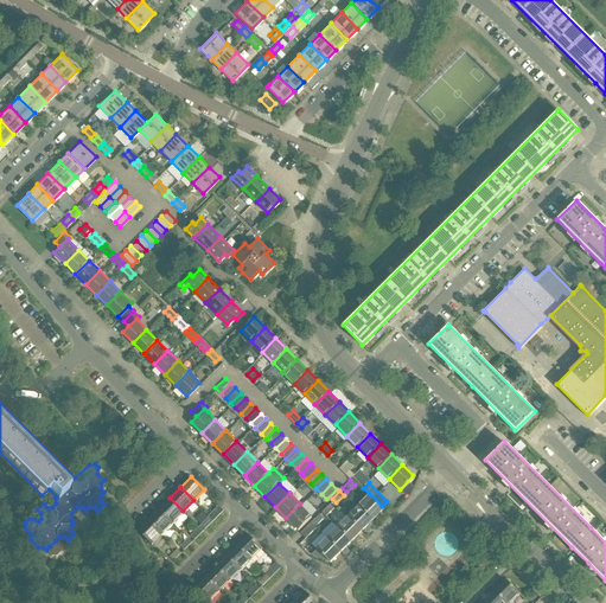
[(369,493),(358,504),(371,518),(382,507),(382,506),(369,493)]
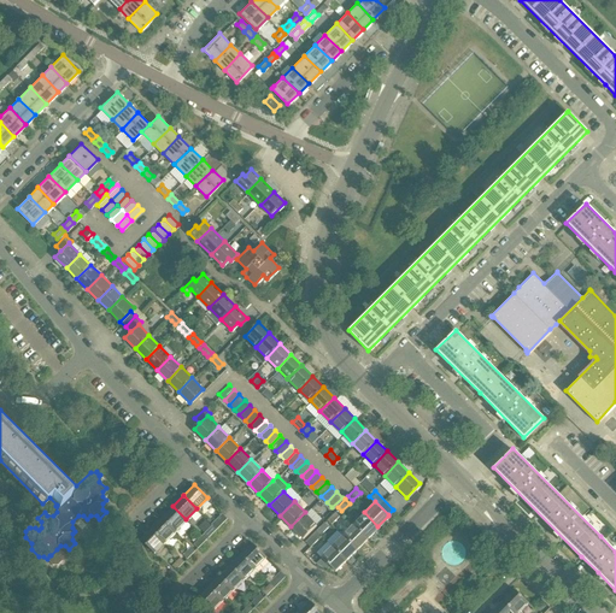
[(172,506),(162,517),(175,530),(186,519),(172,506)]
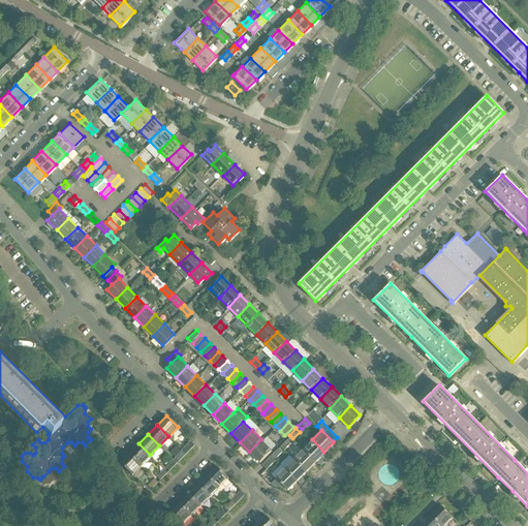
[(280,444),(283,447),(290,440),(286,437),(280,444)]
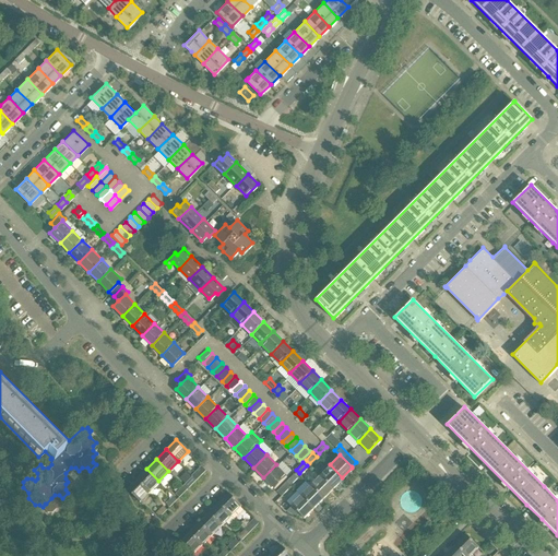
[(205,468),(200,463),(190,473),(191,474),(196,477),(205,468)]
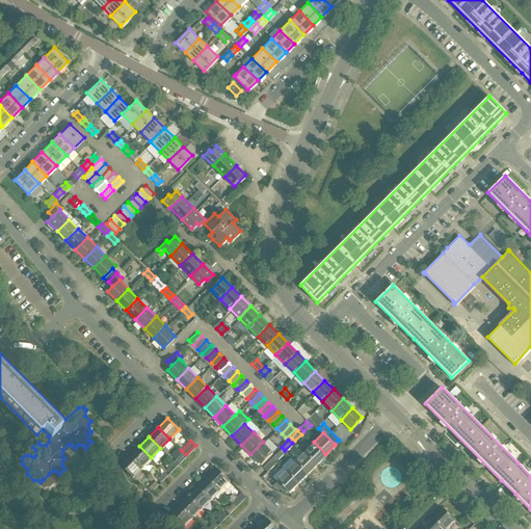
[(263,442),(250,454),(260,464),(272,451),(263,442)]
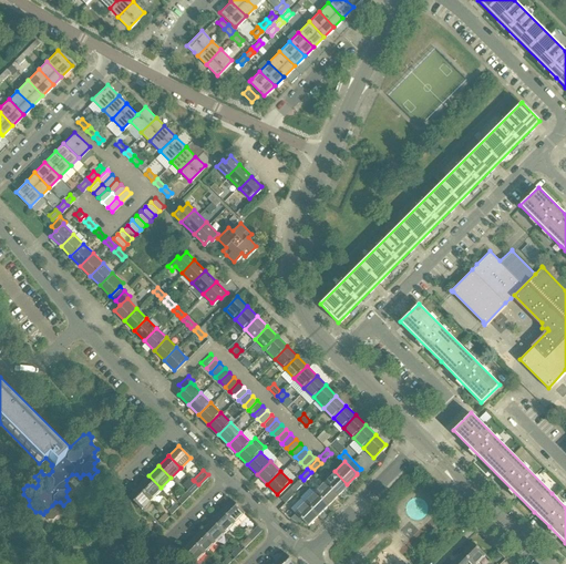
[(335,471),(325,481),(337,494),(347,484),(335,471)]
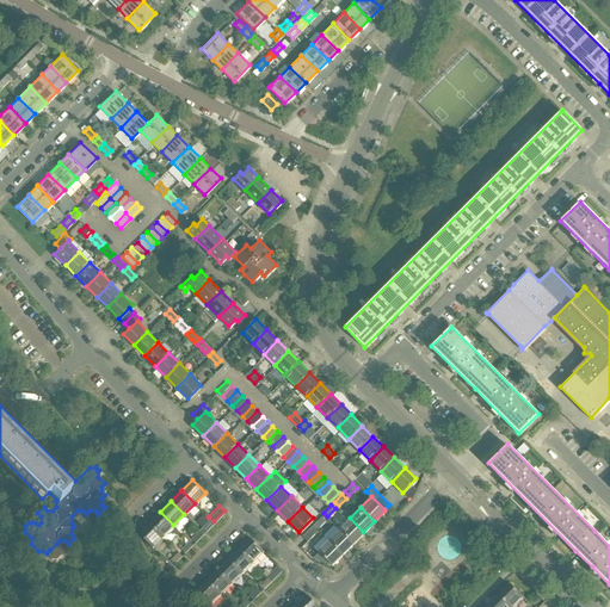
[(160,512),(149,522),(162,536),(173,525),(160,512)]
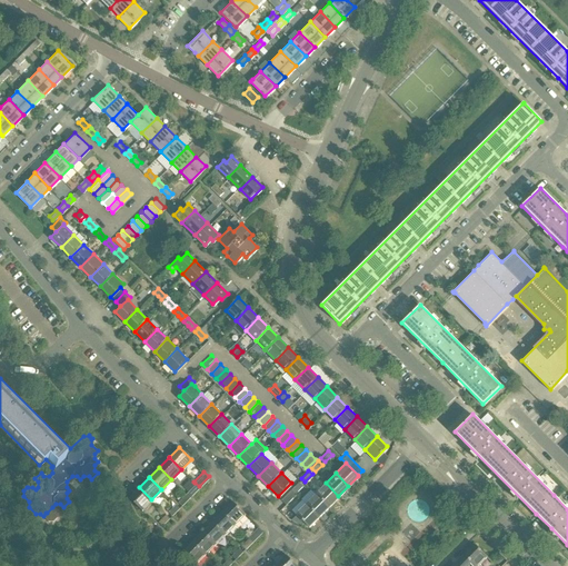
[(291,488),(295,492),(302,484),(299,480),(291,488)]
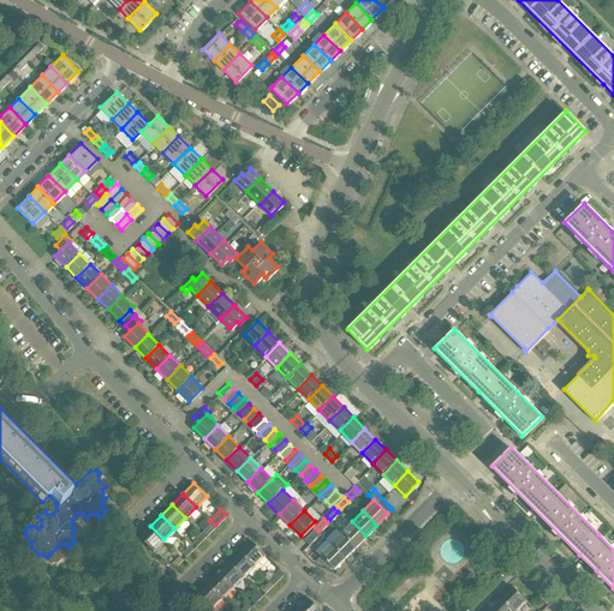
[(202,528),(207,533),(215,525),(210,521),(202,528)]
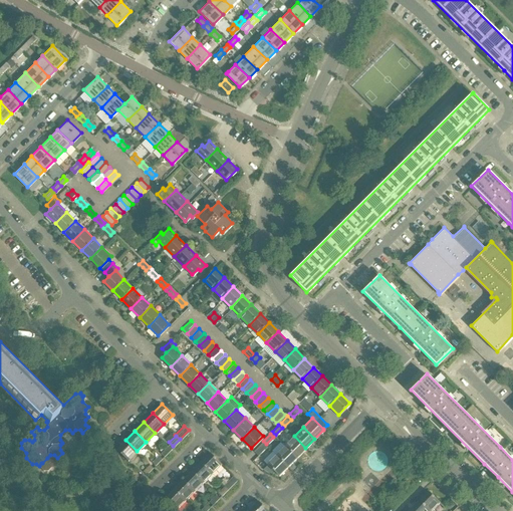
[(294,436),(285,445),(296,457),(305,448),(294,436)]
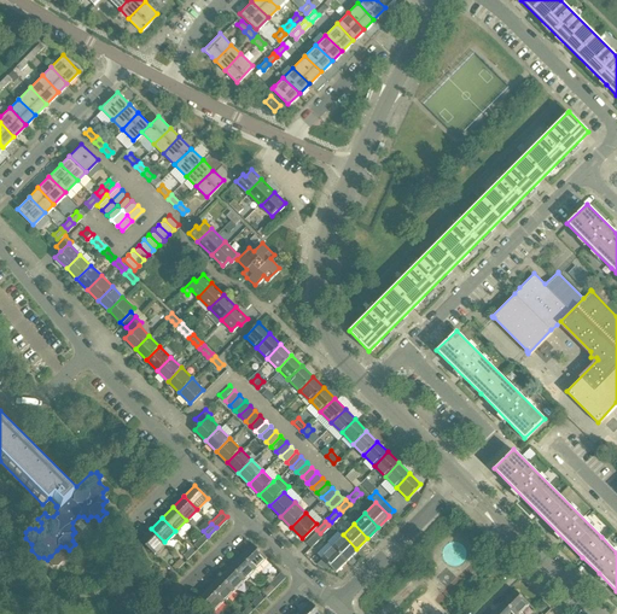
[(164,542),(151,528),(140,539),(153,553),(164,542)]
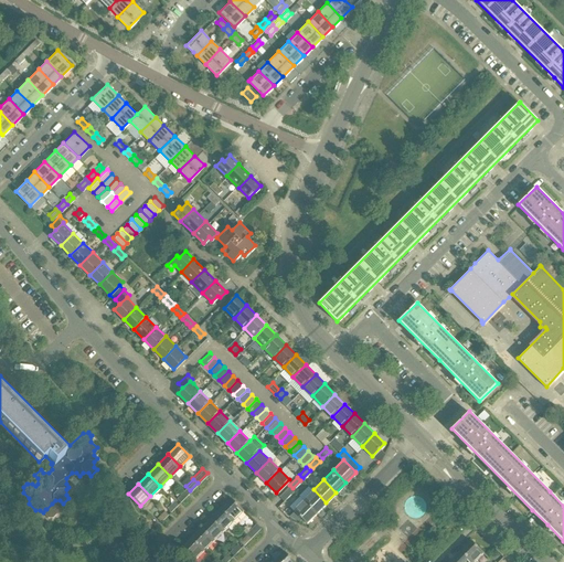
[(289,485),(279,495),(284,499),(294,489),(293,488),(289,485)]
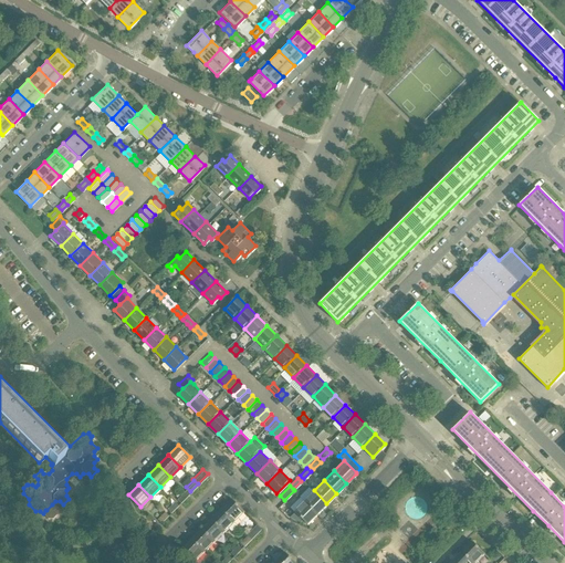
[(176,498),(180,501),(188,493),(184,490),(176,498)]
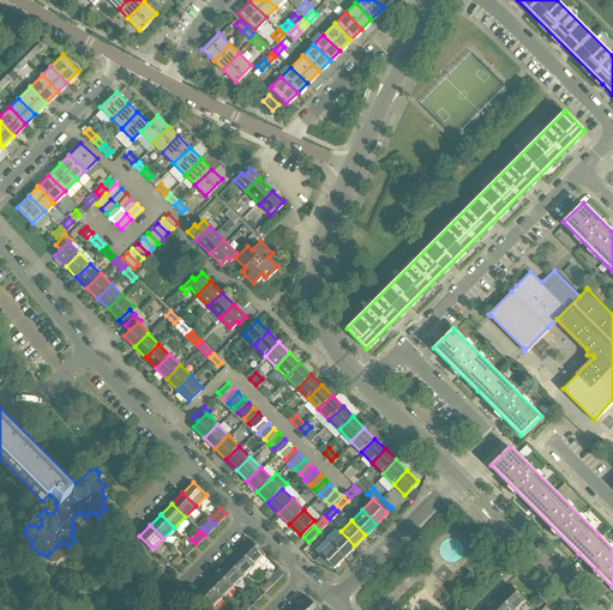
[(341,531),(330,542),(343,555),(354,545),(341,531)]
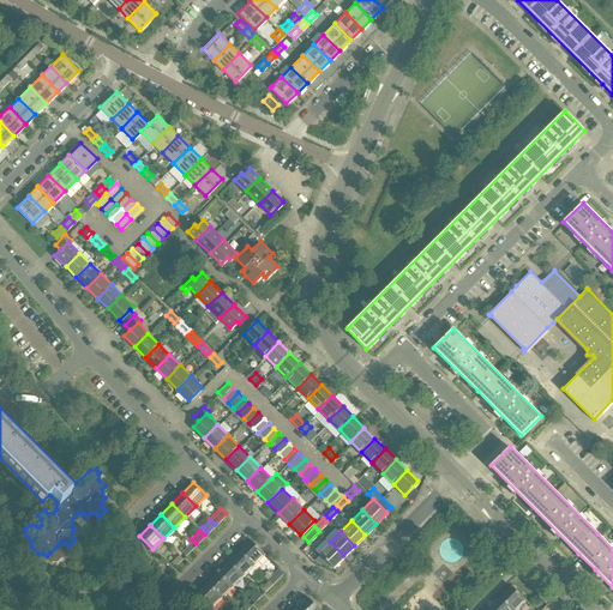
[(251,539),(240,550),(253,563),(264,553),(251,539)]
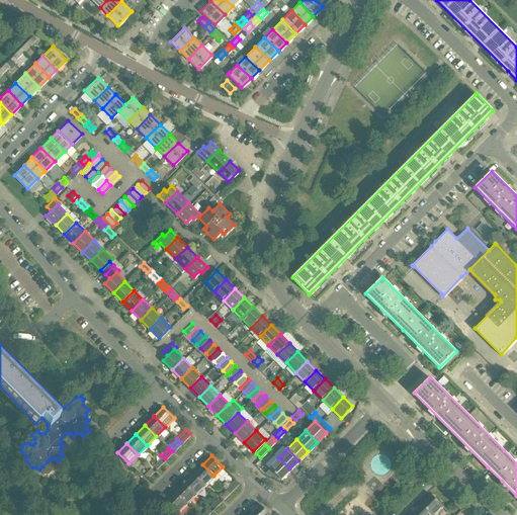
[(152,463),(156,467),(163,460),(159,457),(152,463)]
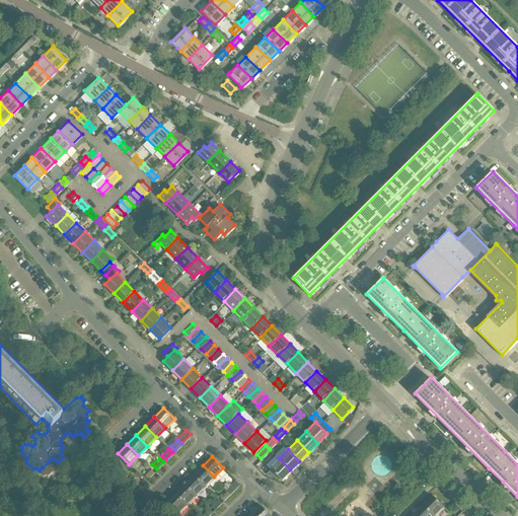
[(290,469),(279,458),(270,467),(281,480),(290,469)]
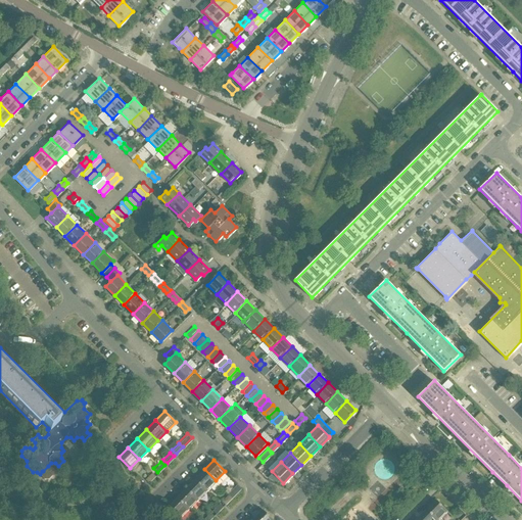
[(43,471),(42,471),(40,474),(43,476),(46,477),(47,477),(51,473),(51,469),(48,466),(43,471)]
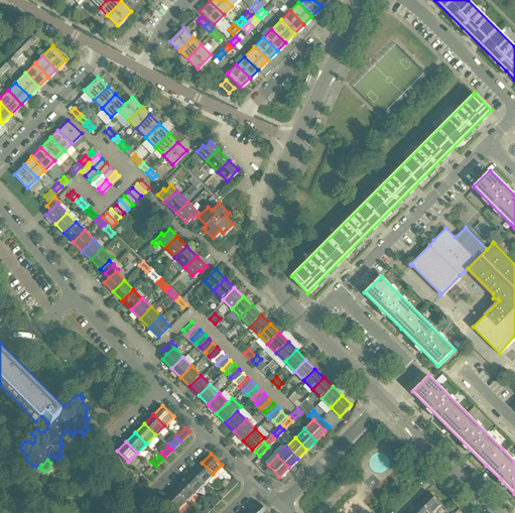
[(202,463),(192,472),(204,483),(213,474),(202,463)]
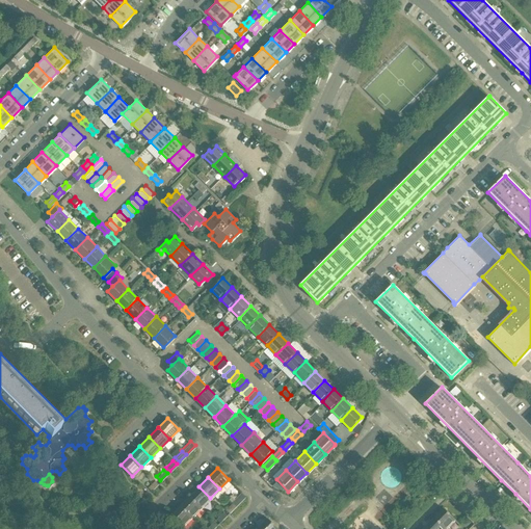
[(154,479),(153,479),(148,485),(151,490),(158,482),(154,479)]
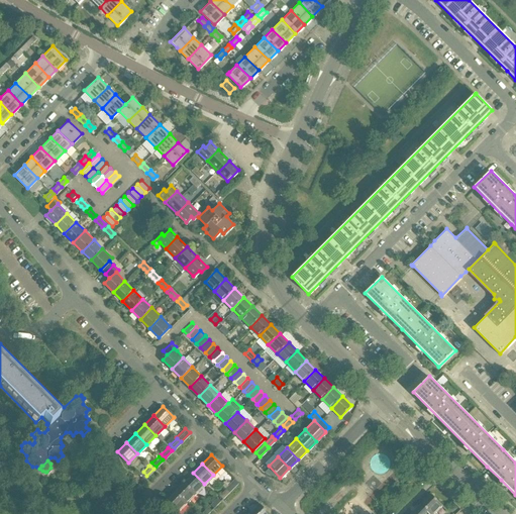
[(193,473),(184,482),(195,493),(204,484),(193,473)]
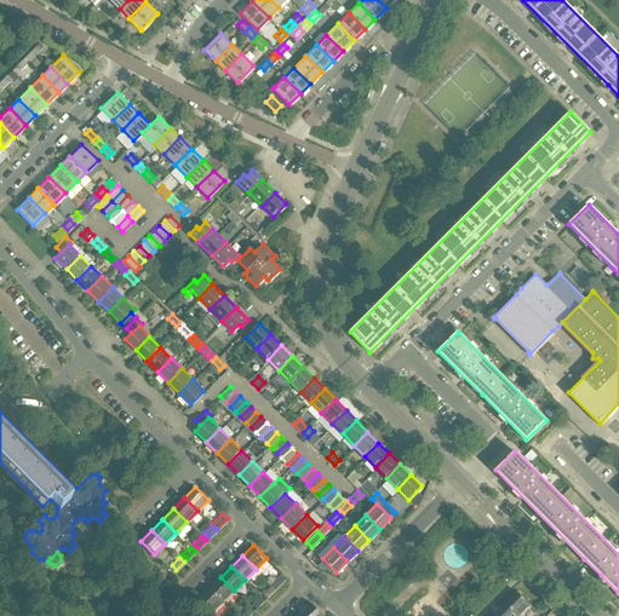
[(270,583),(275,588),(286,577),(281,571),(269,583),(270,583)]
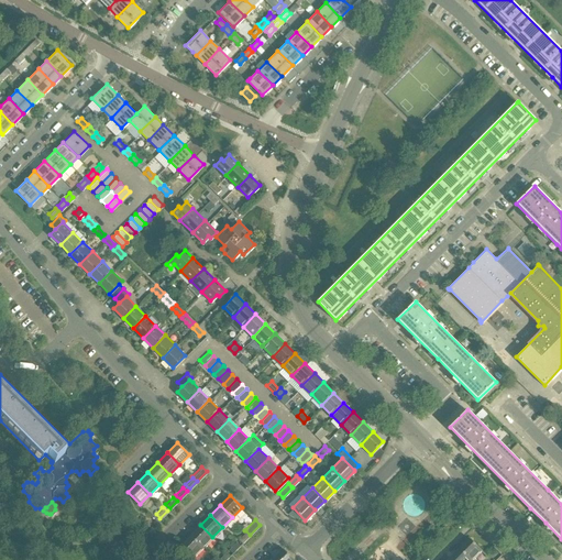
[(200,525),(190,534),(202,547),(212,537),(200,525)]
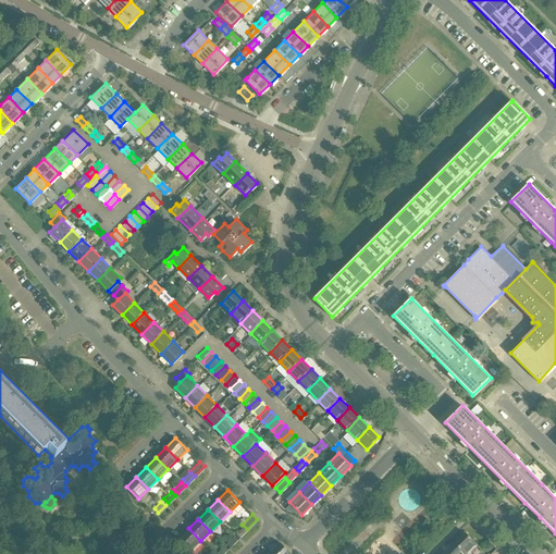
[(236,532),(239,536),(247,529),(243,525),(236,532)]
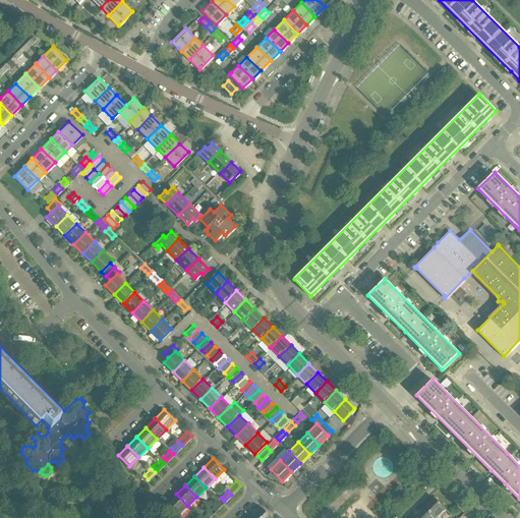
[(187,506),(176,494),(167,504),(178,515),(187,506)]
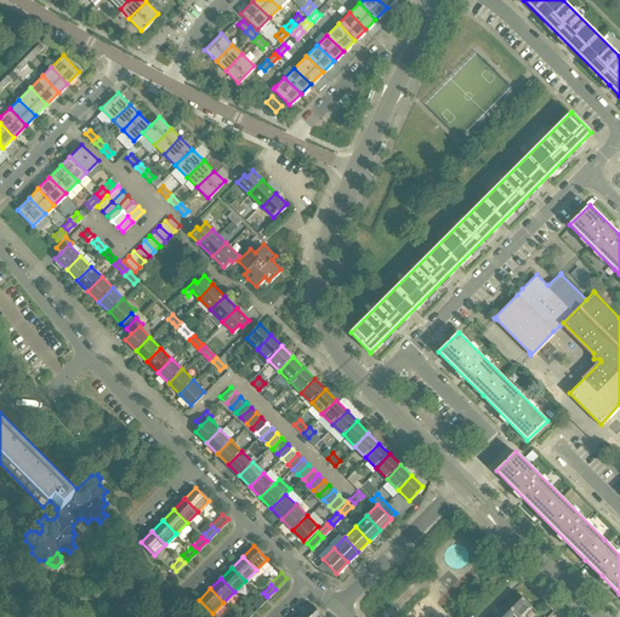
[(517,592),(506,603),(519,616),(530,605),(517,592)]
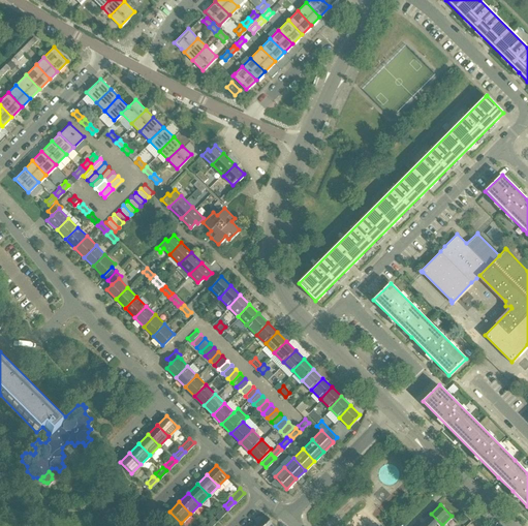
[(215,515),(218,518),(225,512),(222,507),(215,515)]
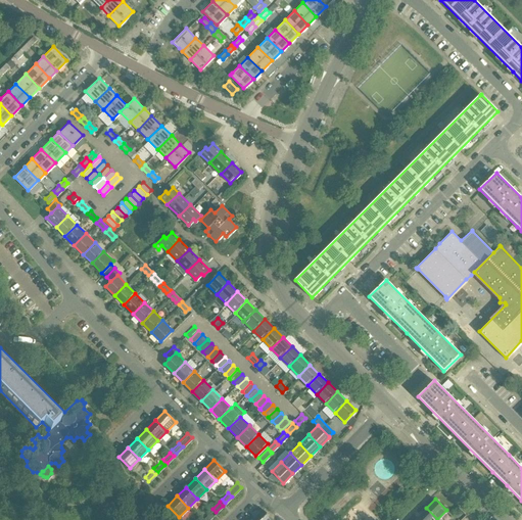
[(426,508),(417,517),(419,519),(436,519),(437,519),(426,508)]
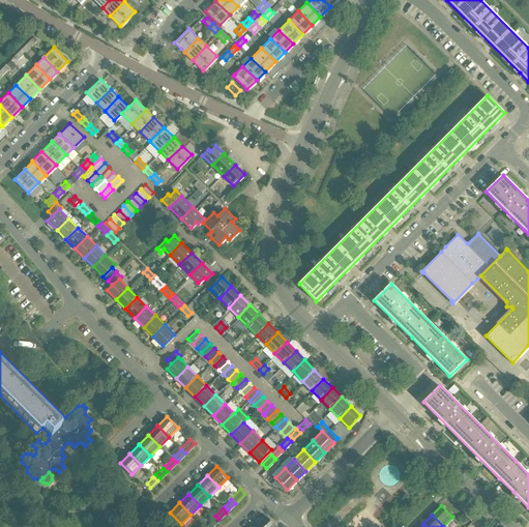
[(277,526),(266,516),(257,525),(258,526),(277,526)]
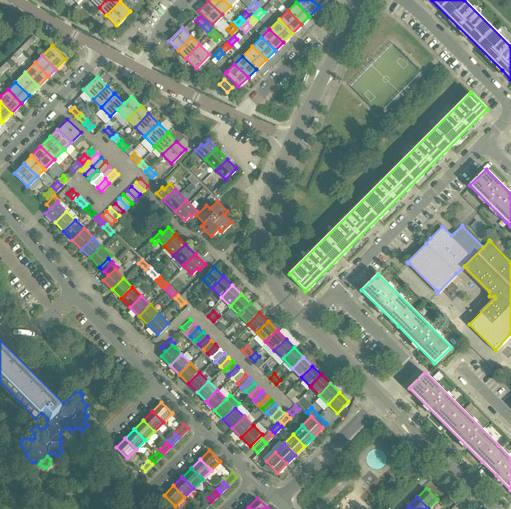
[(199,507),(200,508),(203,508),(209,503),(206,500),(199,507)]
